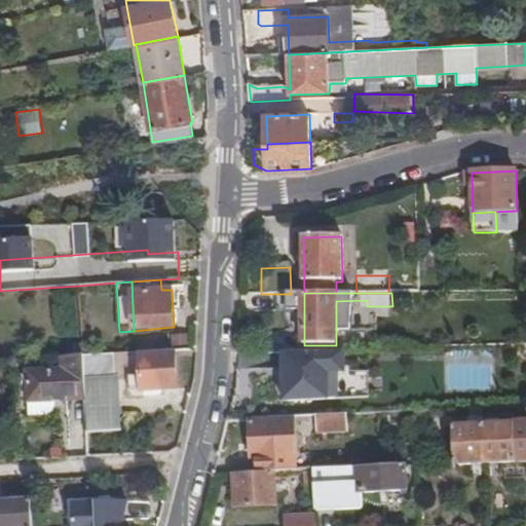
[(128,390),(145,390),(156,389),(177,388),(175,352),(139,354),(140,370),(135,370),(134,375),(128,376),(128,390)]
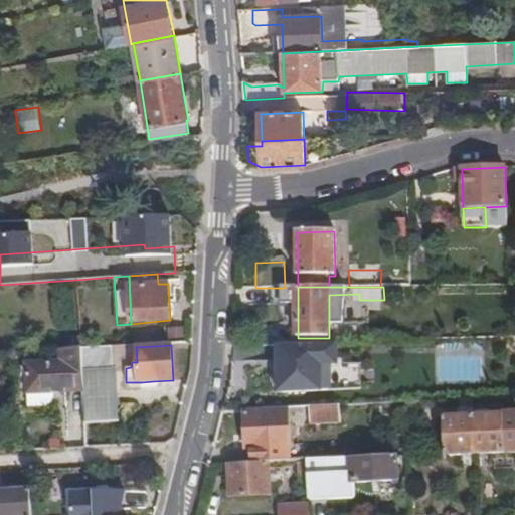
[(308,345),(258,346),(258,388),(307,387),(308,345)]
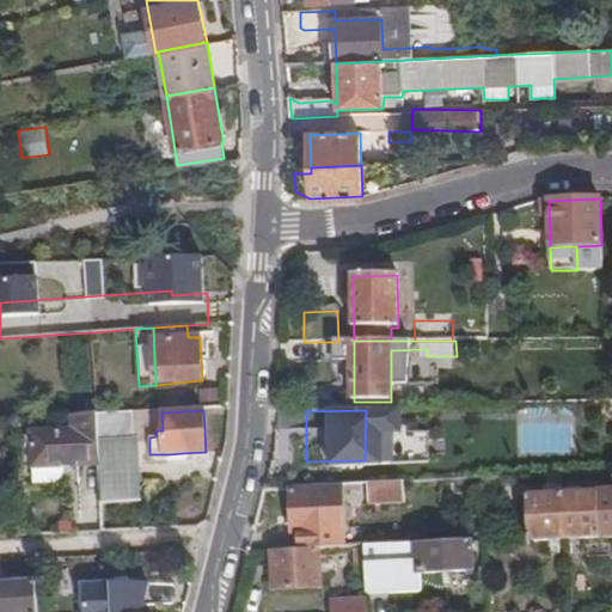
[(134,441),(133,411),(97,412),(98,445),(134,441)]
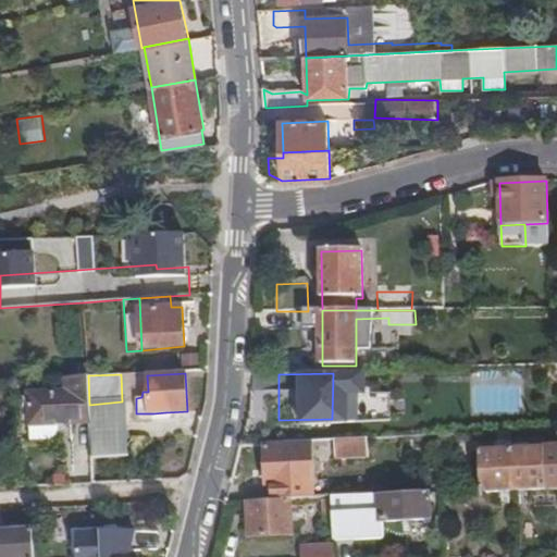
[(89,405),(88,375),(65,378),(67,391),(28,393),(31,425),(90,422),(89,405)]
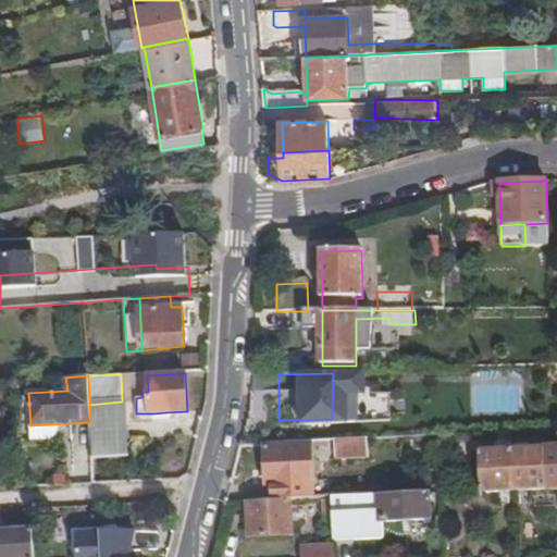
[(125,456),(122,401),(89,405),(90,422),(93,458),(125,456)]
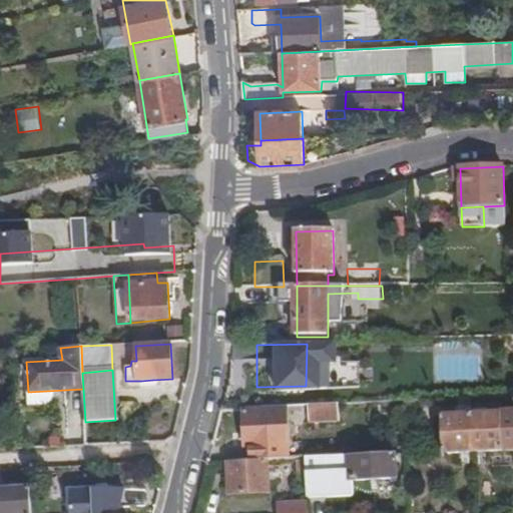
[(358,377),(331,378),(332,400),(359,399),(358,377)]
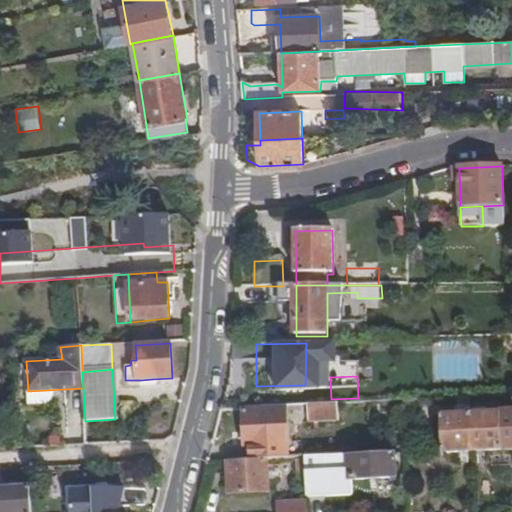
[(470,397),(470,407),(501,406),(500,395),(470,397)]
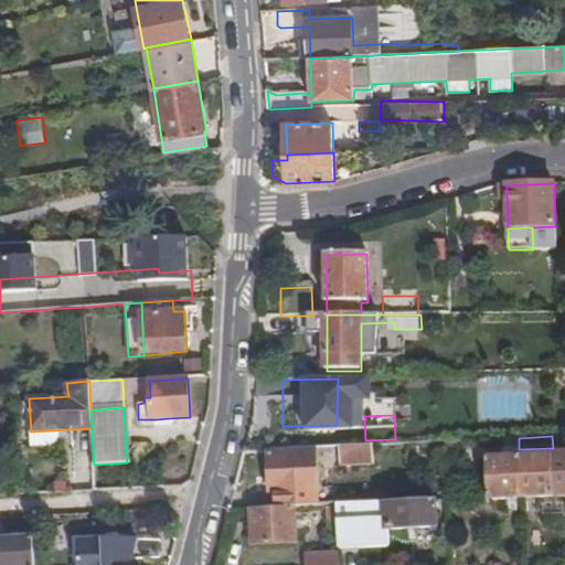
[(414,454),(446,454),(446,443),(414,444),(414,454)]
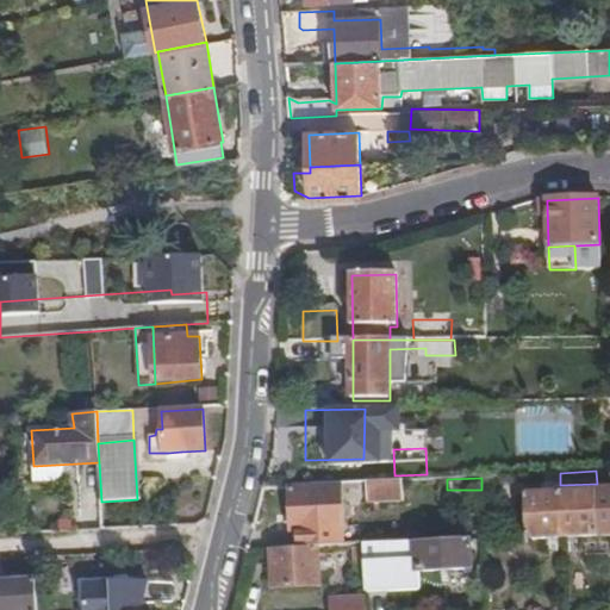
[(403,481),(367,484),(368,504),(404,502),(403,481)]
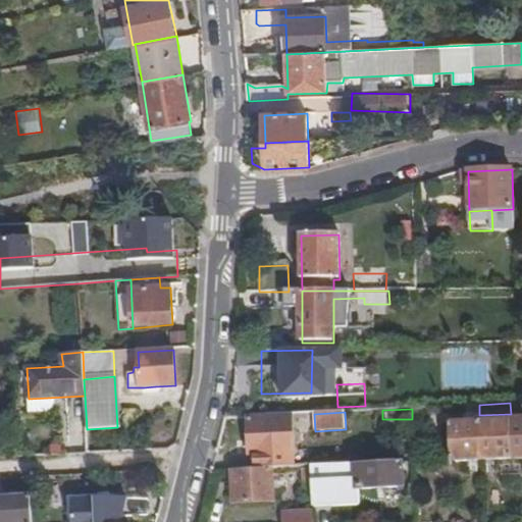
[(255,470),(272,469),(295,468),(295,453),(293,452),(293,418),(248,420),(250,456),(254,456),(255,470)]
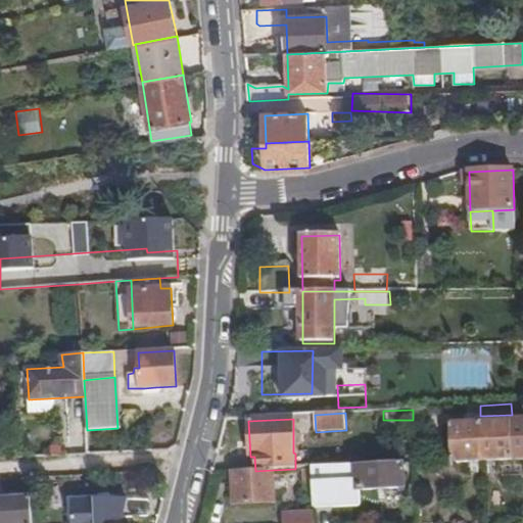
[(481,424),(482,462),(513,461),(512,423),(481,424)]
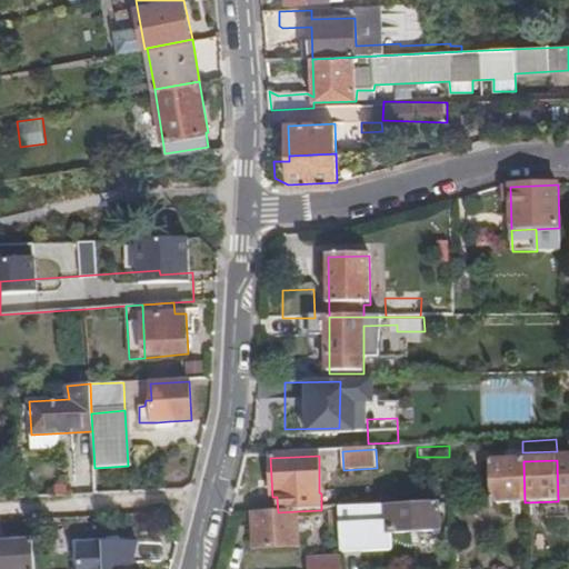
[(492,505),(525,502),(523,461),(490,462),(492,505)]
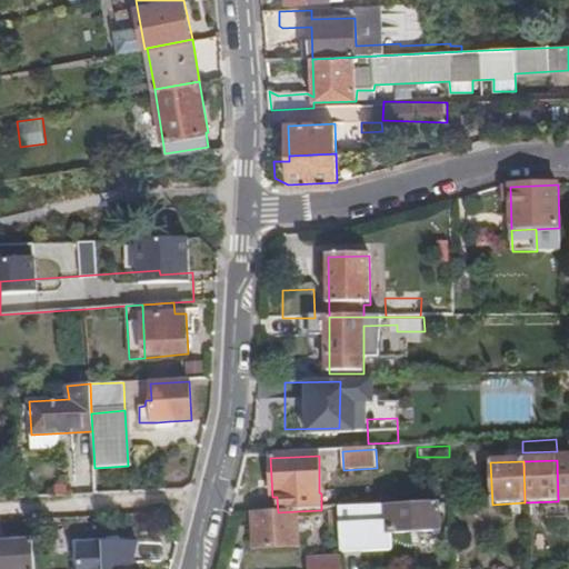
[(340,533),(340,537),(440,532),(439,505),(340,509),(340,512),(340,533)]
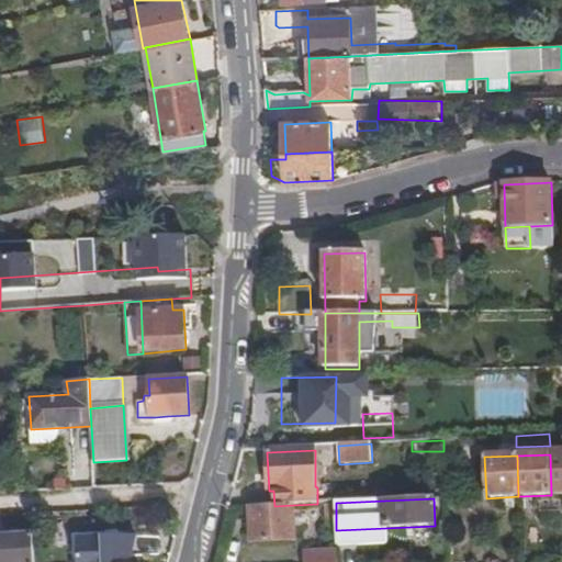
[(274,506),(249,507),(251,543),(295,541),(293,505),(274,506)]
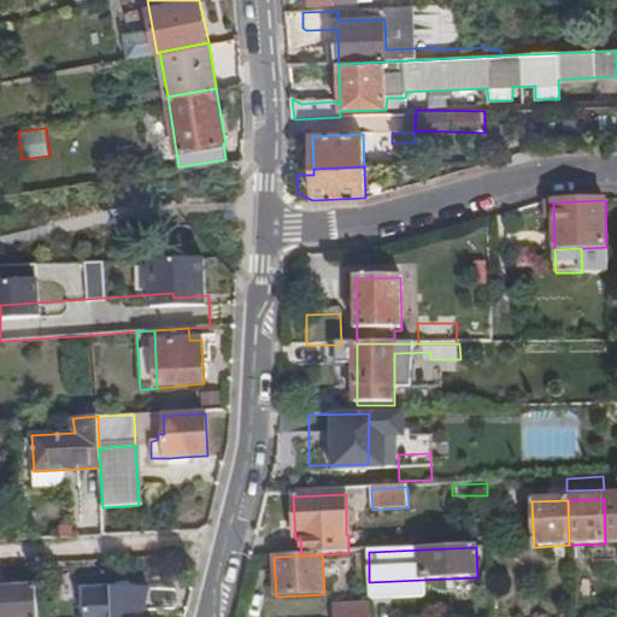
[(359,579),(369,579),(369,556),(359,557),(359,579)]
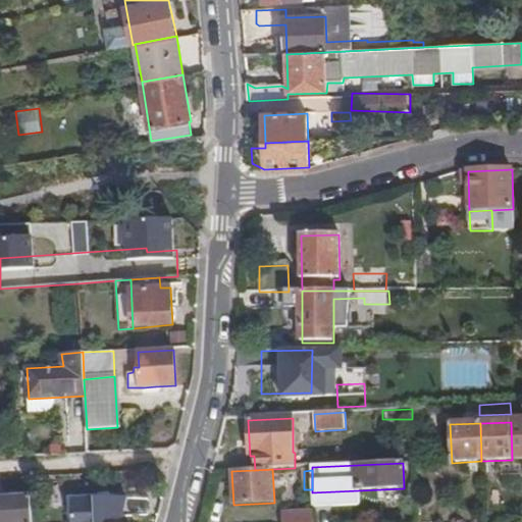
[(31,521),(30,497),(0,498),(0,521),(31,521)]
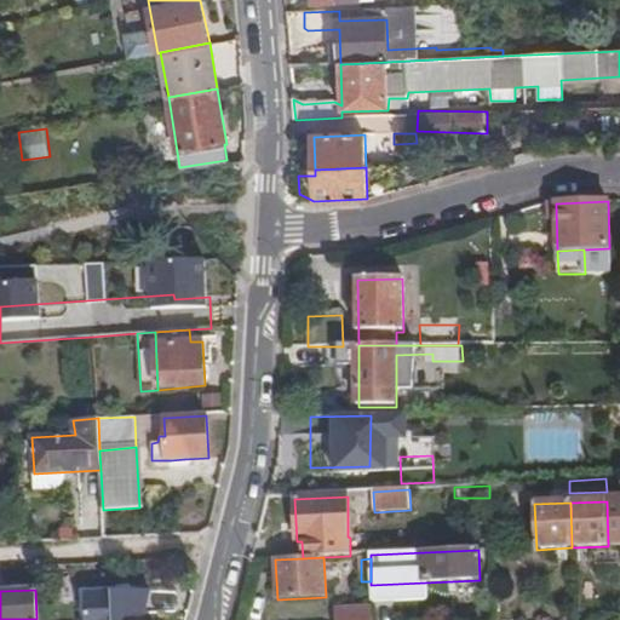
[(138,619),(145,591),(81,595),(82,619),(138,619)]
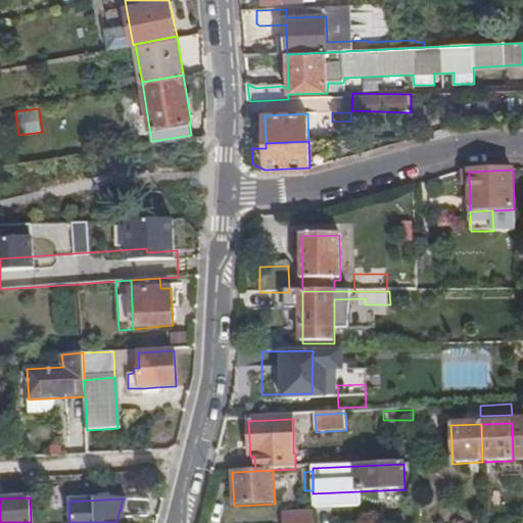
[(283,522),(314,522),(314,513),(283,514),(283,522)]
